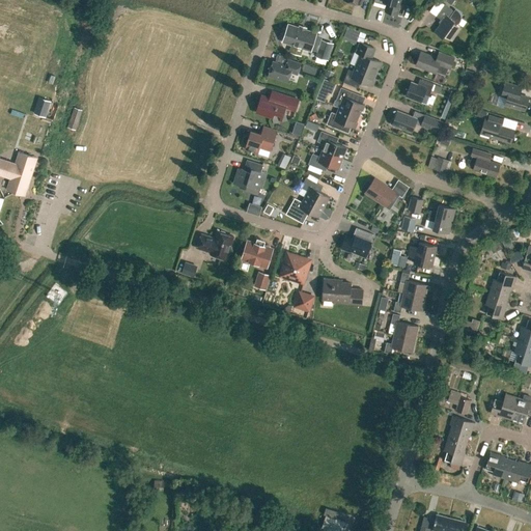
[(384,2),(388,3),(385,11),(396,15),(399,5),(398,5),(399,0),(374,0),(374,1),(383,4),(384,2)]
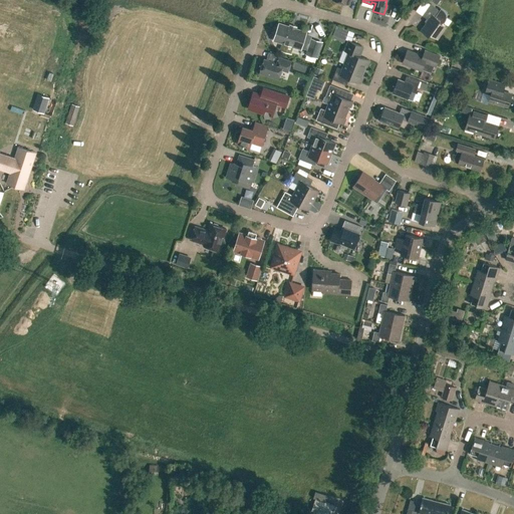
[(432,0),(424,0),(419,7),(425,11),(432,0)]
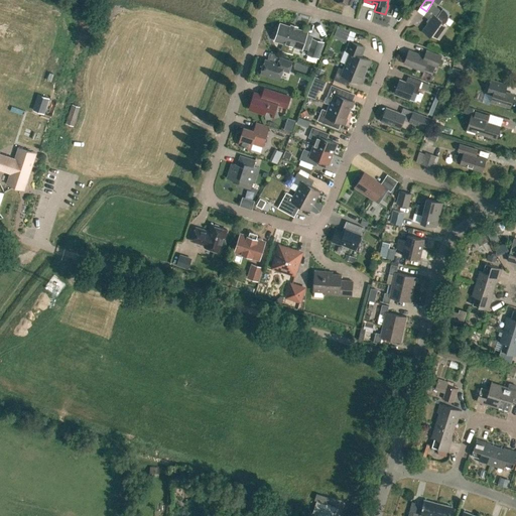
[(431,34),(438,40),(447,27),(444,25),(445,23),(446,24),(448,21),(449,18),(448,14),(446,11),(443,9),(441,11),(432,4),(423,15),(429,20),(422,30),(430,36),(431,34)]
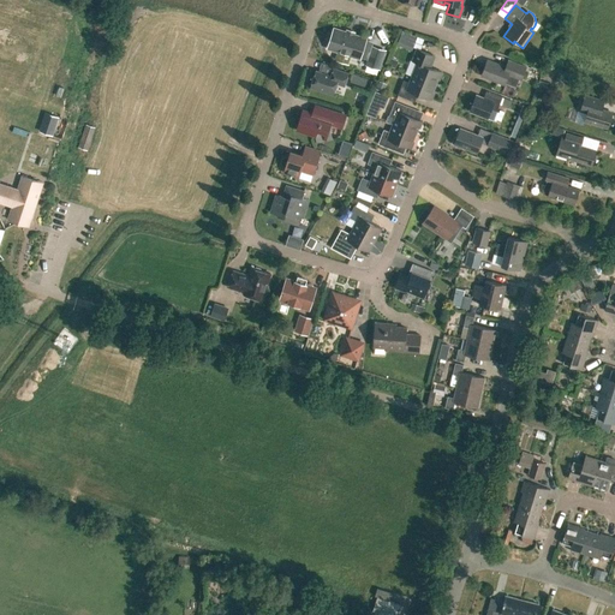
[(328,47),(366,59),(371,42),(365,40),(334,29),(328,47)]
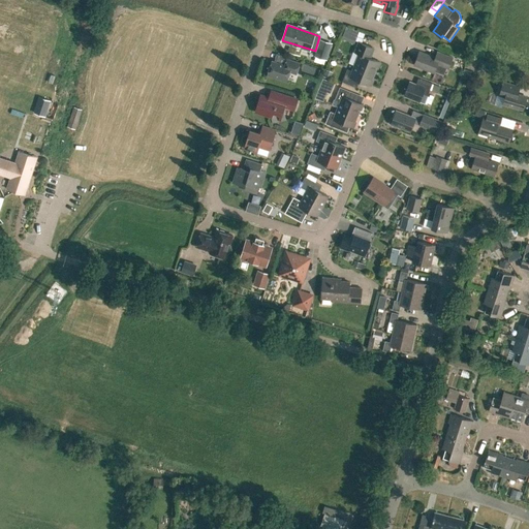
[(320,40),(316,56),(325,59),(331,43),(320,40)]
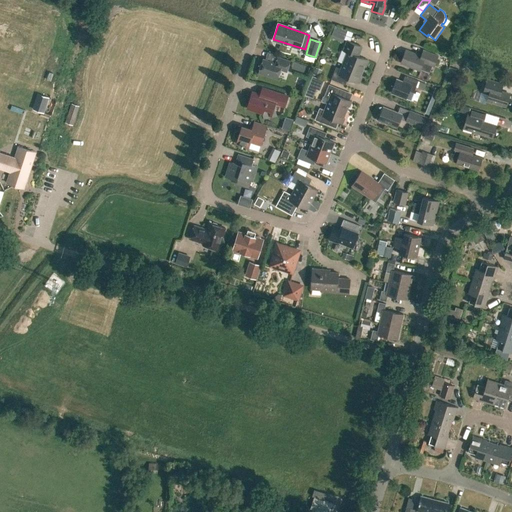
[(349,48),(343,63),(362,71),(364,66),(365,66),(368,60),(357,56),(356,54),(359,46),(347,41),(345,47),(349,48)]
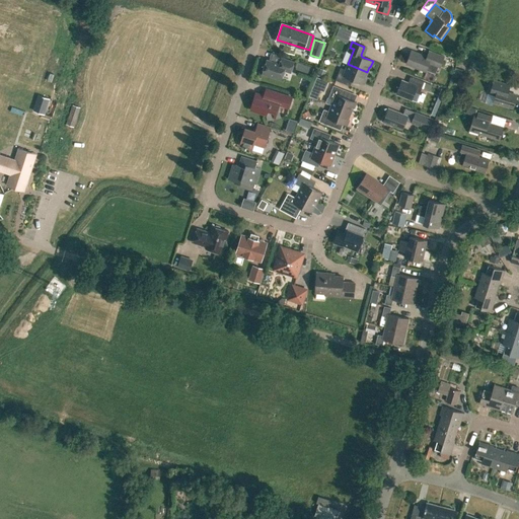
[(327,55),(335,58),(338,52),(330,49),(327,55)]
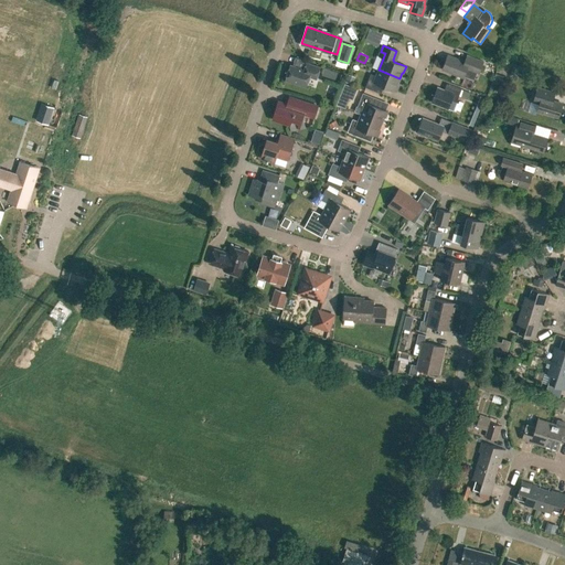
[(441,70),(462,77),(466,68),(478,74),(483,62),(467,55),(465,61),(448,55),(441,70)]
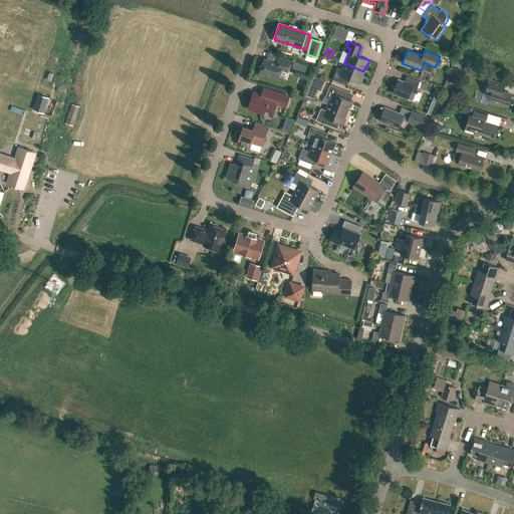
[(291,61),(278,57),(277,63),(264,59),(260,71),(279,77),(281,69),(287,71),(291,61)]
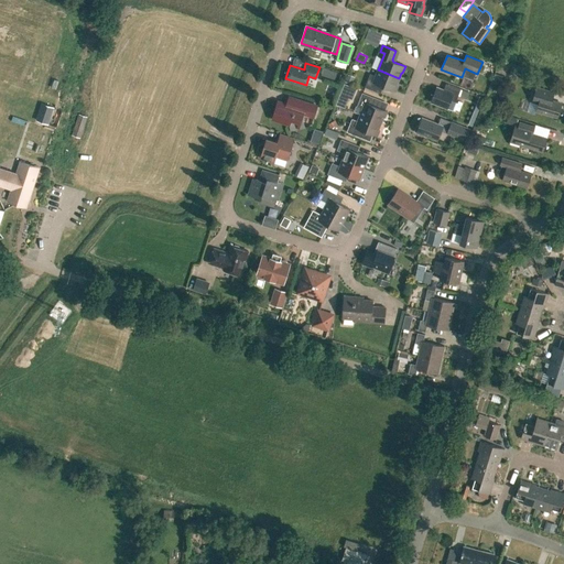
[(339,82),(342,74),(325,68),(322,76),(339,82)]
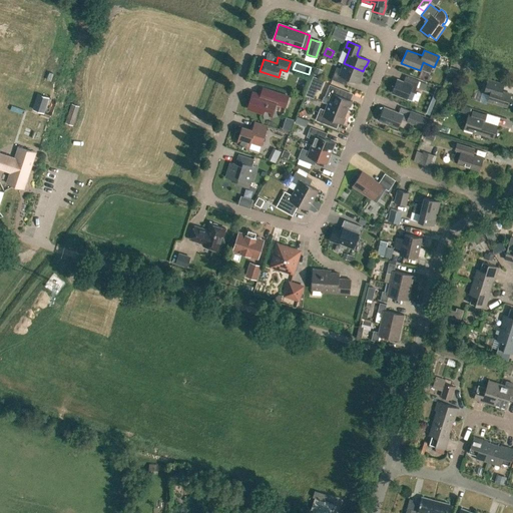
[(332,79),(344,84),(346,77),(360,83),(362,76),(361,76),(363,71),(344,63),(342,69),(337,67),(332,79)]
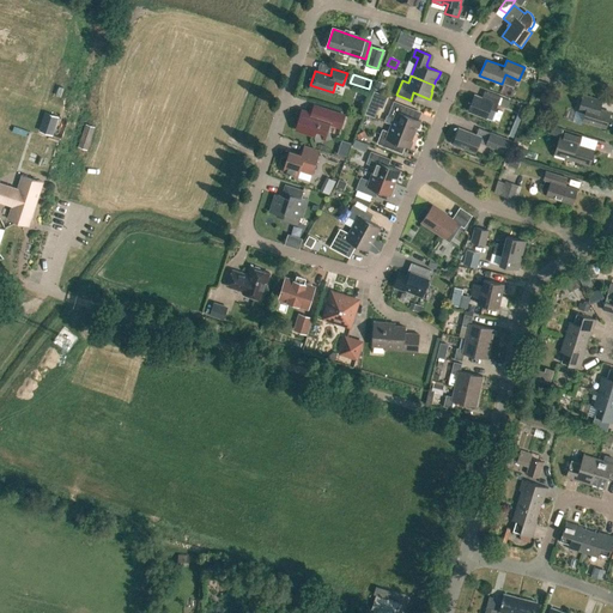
[(536,86),(547,90),(550,83),(539,79),(536,86)]
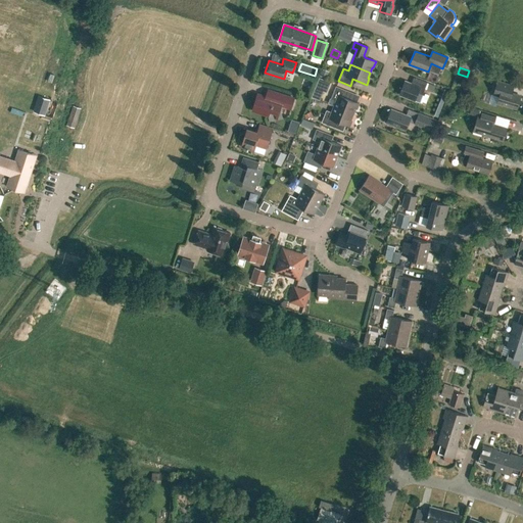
[(321,76),(327,78),(330,70),(324,68),(321,76)]
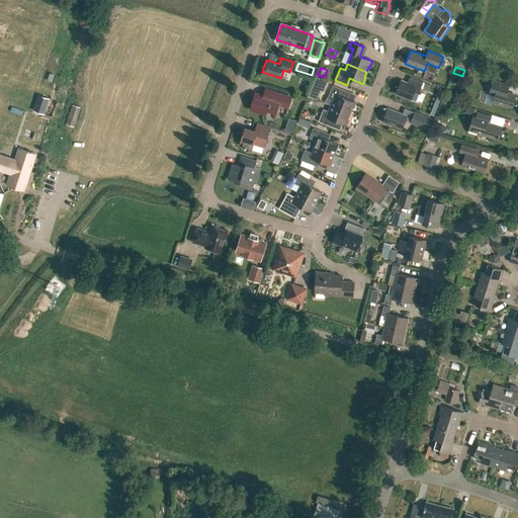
[(318,77),(313,87),(325,92),(329,81),(318,77)]
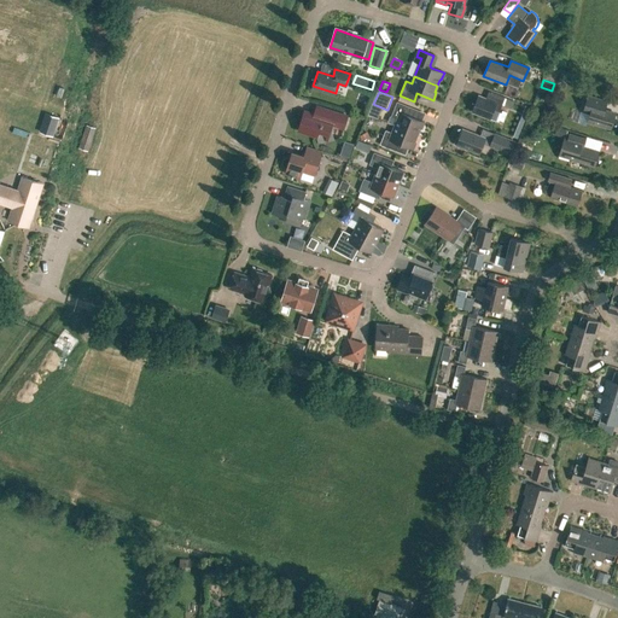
[(478,95),(472,111),(490,118),(494,110),(499,112),(502,105),(478,95)]
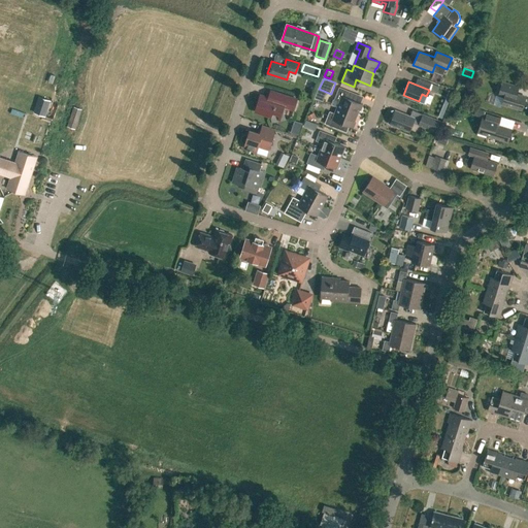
[(435,89),(440,91),(432,108),(443,113),(455,90),(438,81),(435,89)]
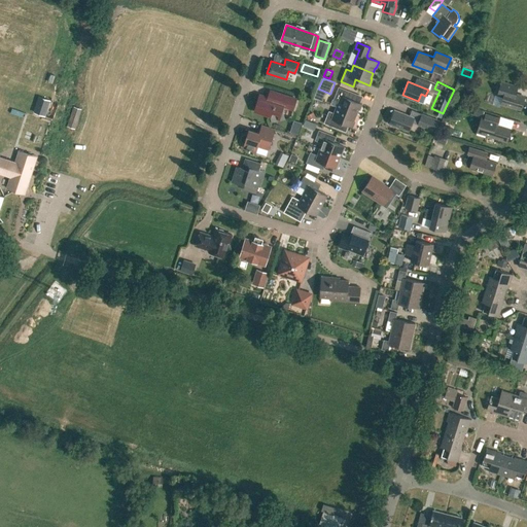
[(500,103),(521,109),(525,97),(511,93),(513,86),(500,83),(497,95),(502,97),(500,103)]
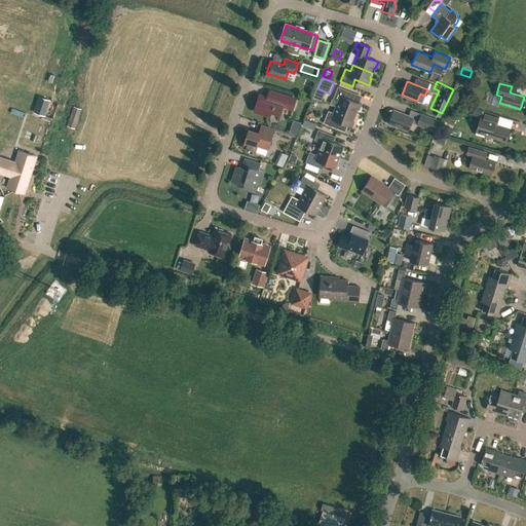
[(338,101),(336,107),(355,115),(358,109),(359,110),(361,104),(350,99),(352,92),(338,86),(333,99),(338,101)]
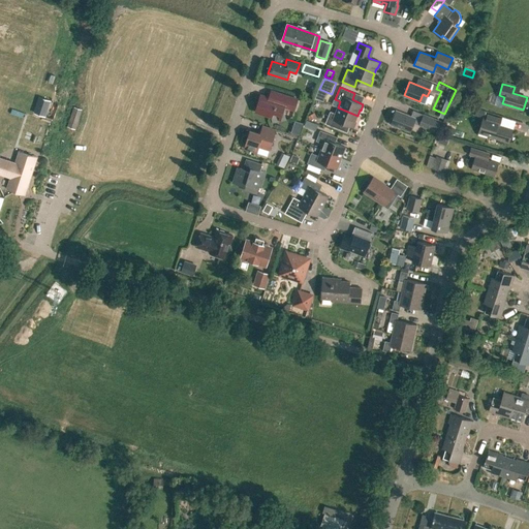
[(284,118),(283,111),(284,106),(293,110),(298,99),(276,92),(274,99),(260,95),(255,112),(272,117),(273,120),(278,119),(280,120),(280,119),(284,118)]
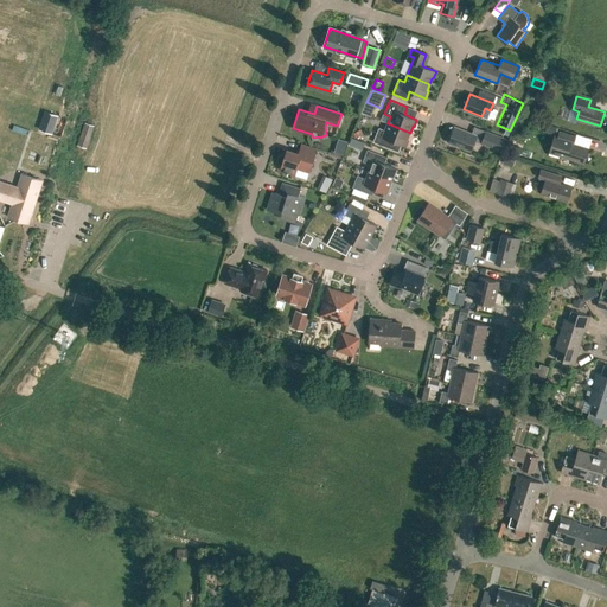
[(52,134),(58,115),(46,112),(40,129),(52,134)]
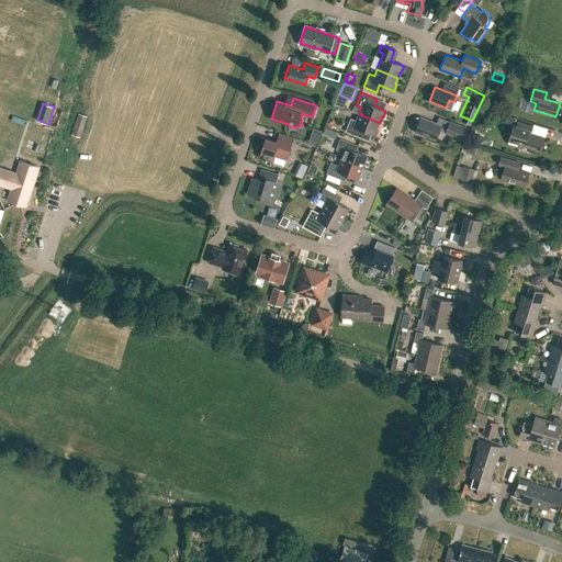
[(87,116),(78,113),(71,134),(79,137),(87,116)]
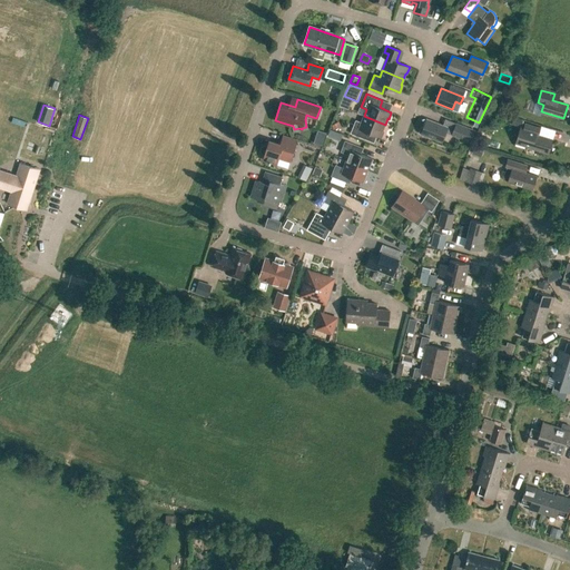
[(351,134),(366,139),(370,133),(382,137),(384,130),(383,130),(385,125),(364,116),(361,123),(355,120),(351,134)]
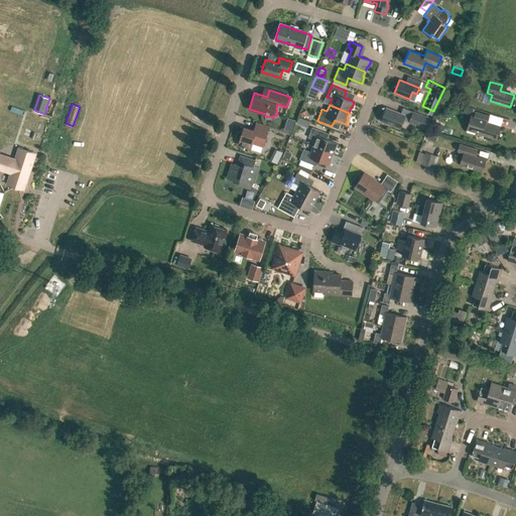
[(465,112),(474,115),(475,110),(466,107),(465,112)]
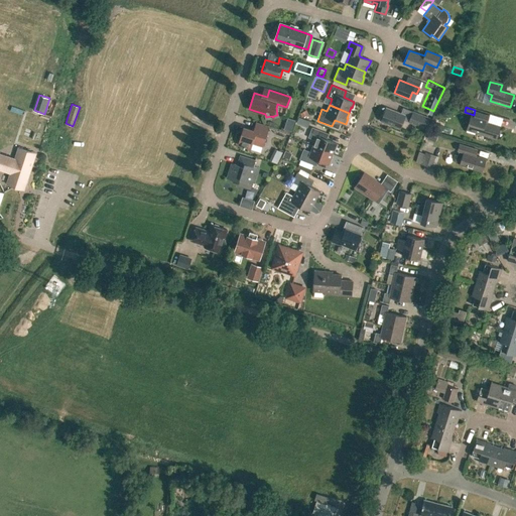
[(386,108),(381,121),(400,128),(405,115),(386,108)]
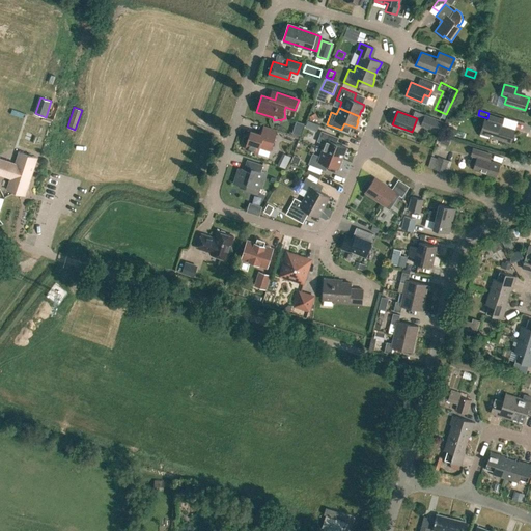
[(438,133),(442,121),(425,115),(421,126),(438,133)]
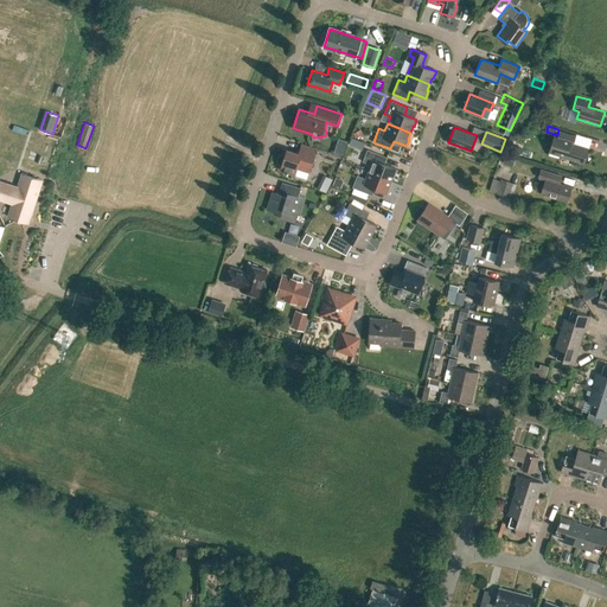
[(558,155),(583,164),(588,148),(573,144),(575,136),(558,132),(556,140),(554,139),(548,155),(558,158),(558,155)]
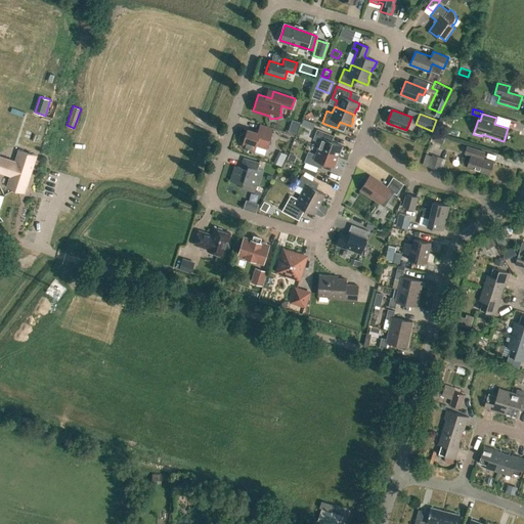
[(247,149),(249,150),(249,149),(252,149),(255,150),(255,149),(256,145),(267,148),(273,129),(260,124),(257,132),(247,129),(246,134),(244,134),(242,135),(241,137),(241,139),(242,140),(243,141),(242,145),(245,147),(248,148),(247,149)]
